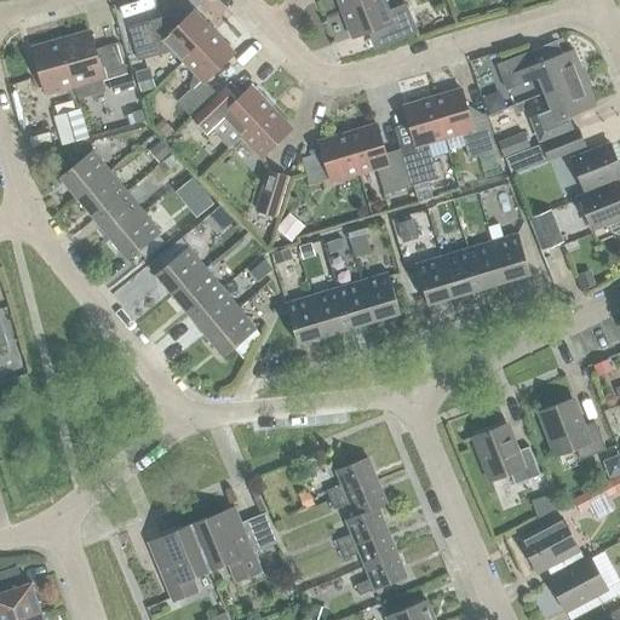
[(336,0),(340,11),(368,0),(336,0)]
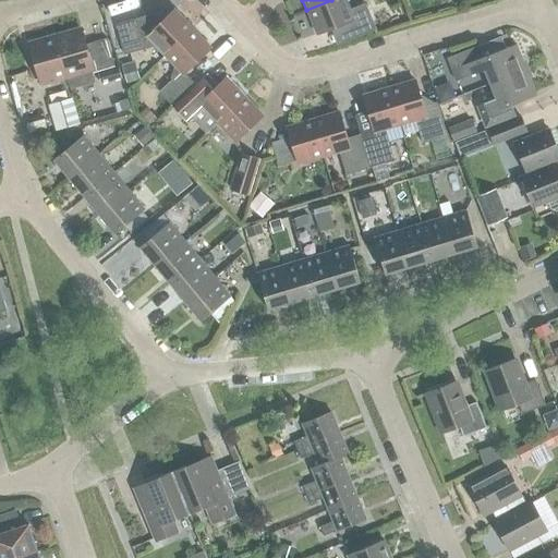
[(344,0),(331,0),(306,10),(316,34),(343,24),(349,39),(374,29),(364,4),(349,10),(344,0)]
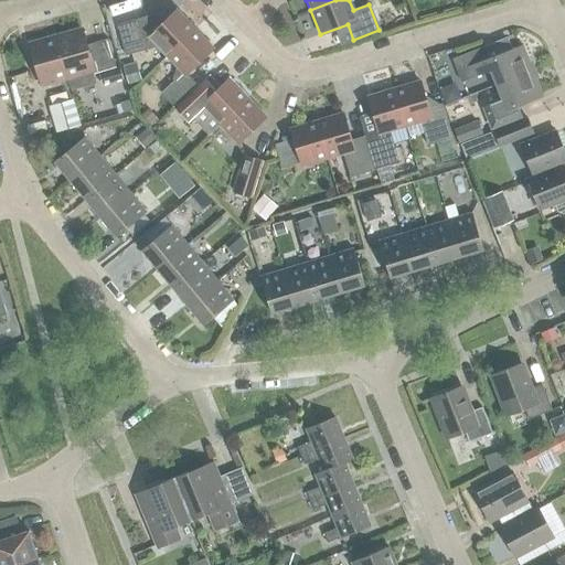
[(156,46),(166,56),(194,29),(177,10),(157,28),(147,17),(117,25),(126,55),(156,46)]
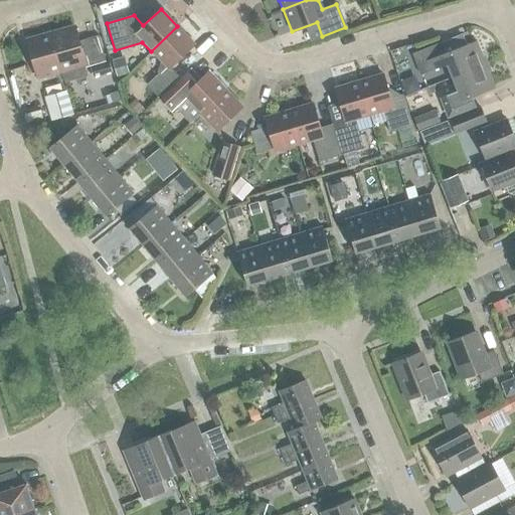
[(80,49),(73,26),(50,33),(60,71),(63,81),(86,74),(83,67),(86,66),(80,49)]
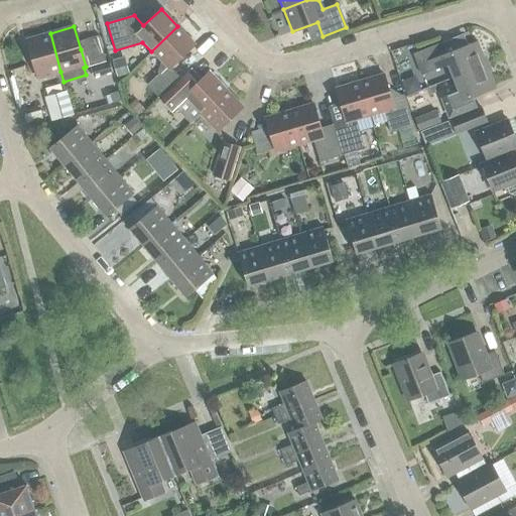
[(147,86),(159,98),(179,79),(169,68),(195,44),(177,26),(151,51),(166,68),(147,86)]
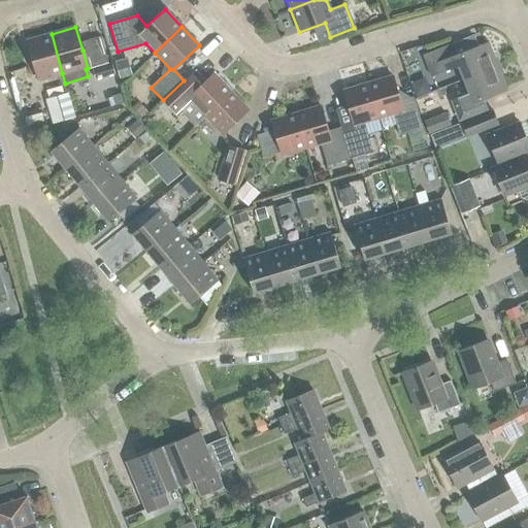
[(62,73),(52,34),(27,41),(38,80),(62,73)]
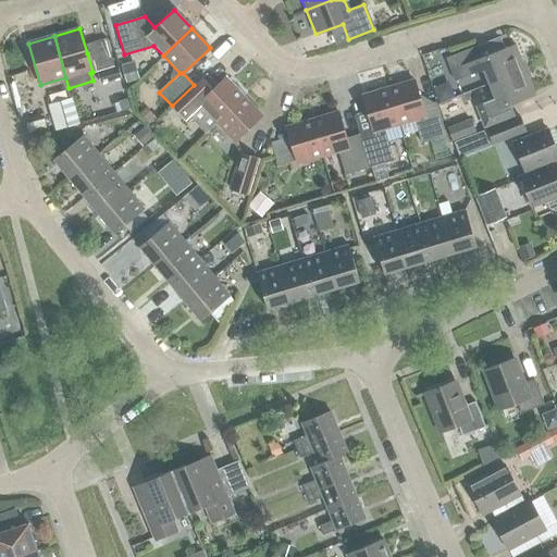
[(113,66),(104,38),(91,41),(94,52),(87,53),(93,72),(113,66)]
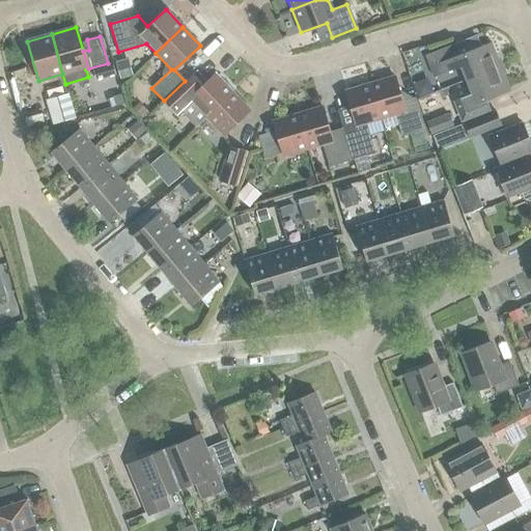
[(460,66),(466,80),(499,67),(490,44),(456,56),(452,46),(424,56),(434,77),(460,66)]
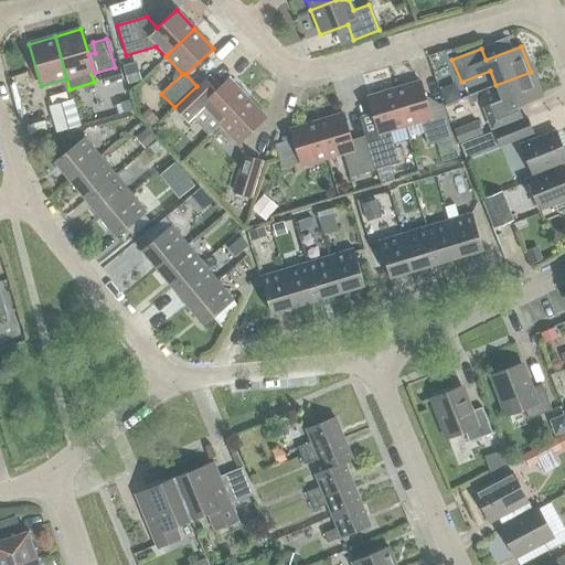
[(140,81),(136,63),(123,67),(128,84),(140,81)]
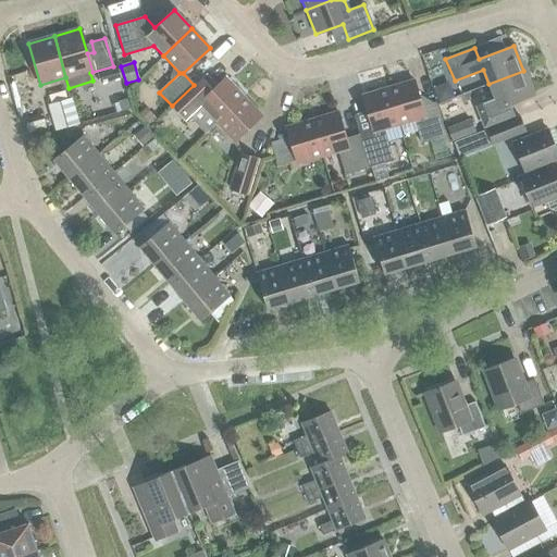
[(118,69),(97,74),(100,85),(121,78),(119,70),(118,69)]
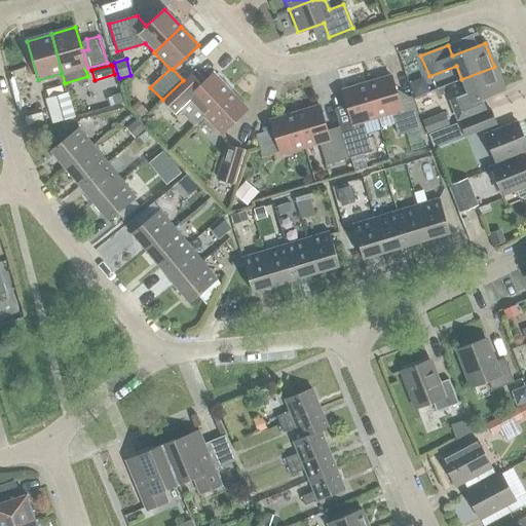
[(457,121),(488,109),(483,98),(503,89),(494,67),(461,79),(466,94),(449,100),(457,121)]
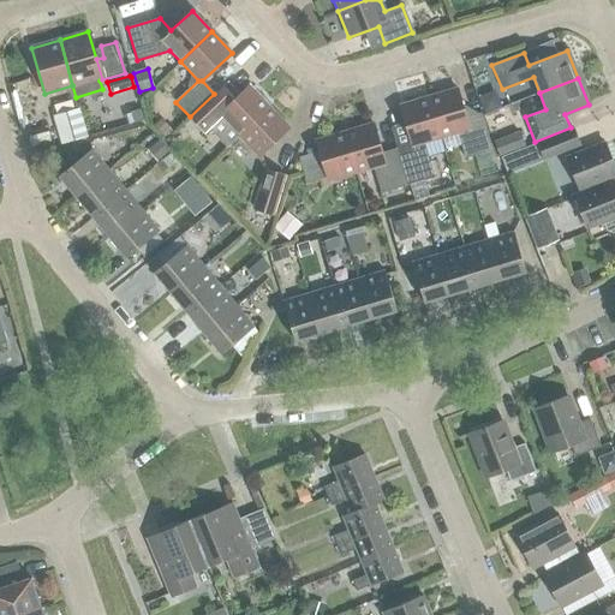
[(226,148),(238,137),(238,136),(269,106),(249,85),(227,107),(214,94),(190,117),(204,132),(208,129),(226,148)]
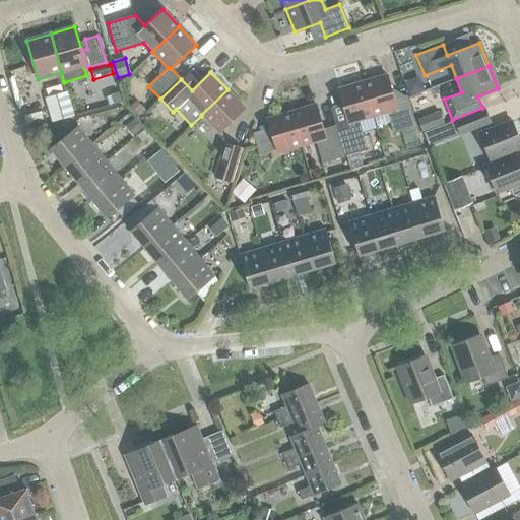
[(386,74),(362,81),(372,117),(386,113),(393,134),(415,127),(406,95),(393,100),(386,74)]
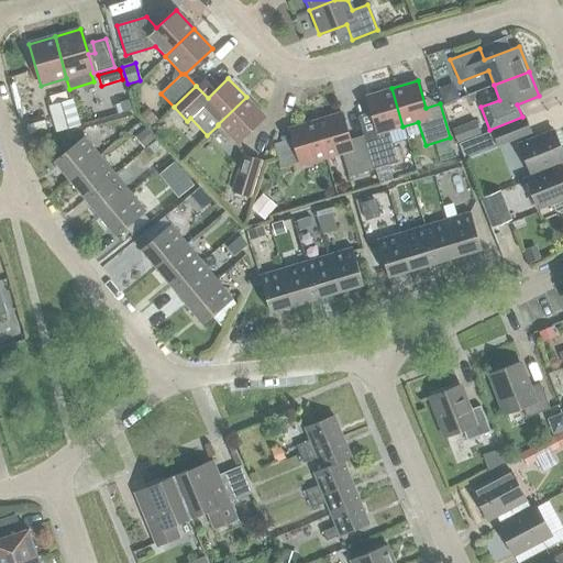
[(357,117),(362,136),(373,169),(396,163),(387,131),(403,127),(392,88),(365,96),(371,113),(357,117)]
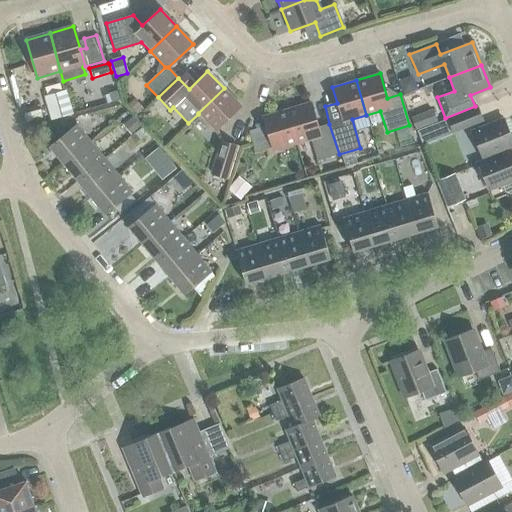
[(198,113),(198,114),(214,131),(240,106),(224,88),(198,113)]
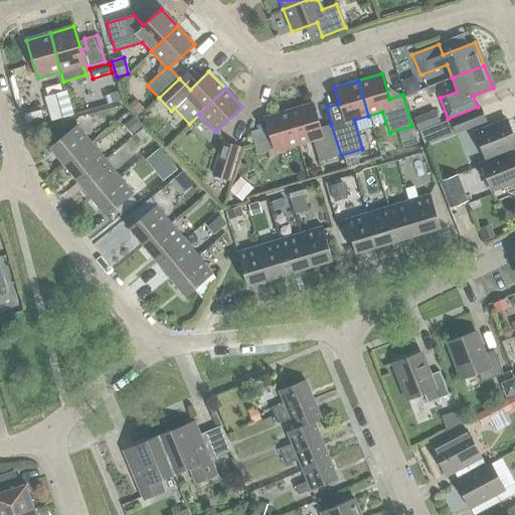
[(72,115),(66,91),(44,97),(50,121),(72,115)]
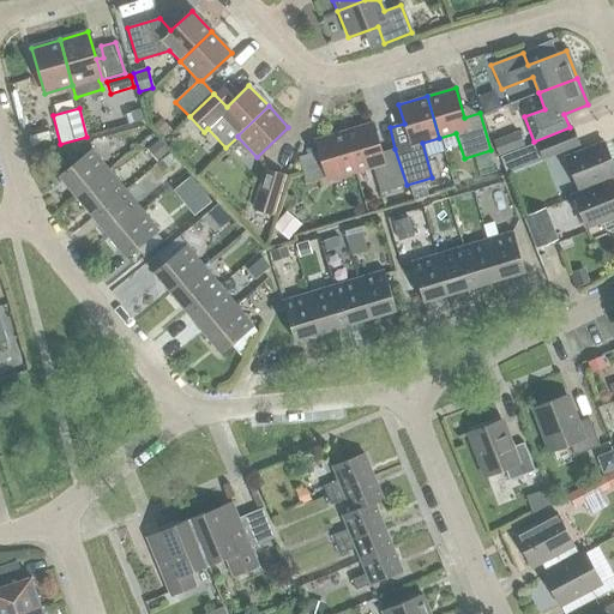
[(170,132),(160,120),(154,126),(164,138),(170,132)]
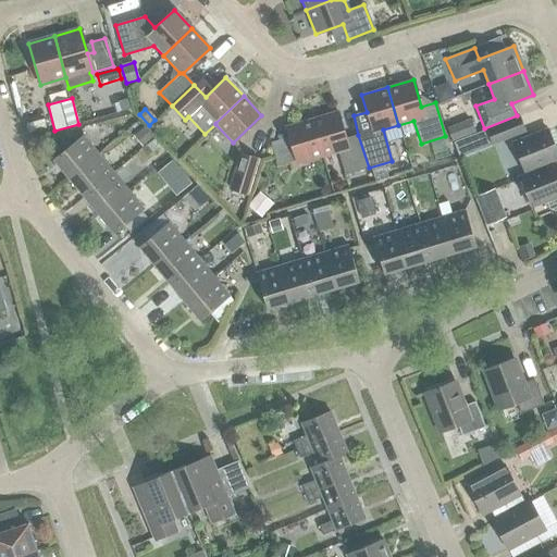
[(311,119),(322,157),(337,152),(345,175),(369,168),(358,135),(345,138),(337,111),(311,119)]
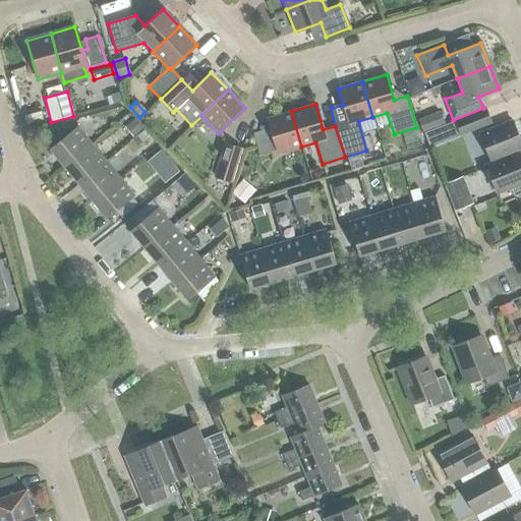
[(454,121),(460,136),(493,124),(486,109),(454,121)]
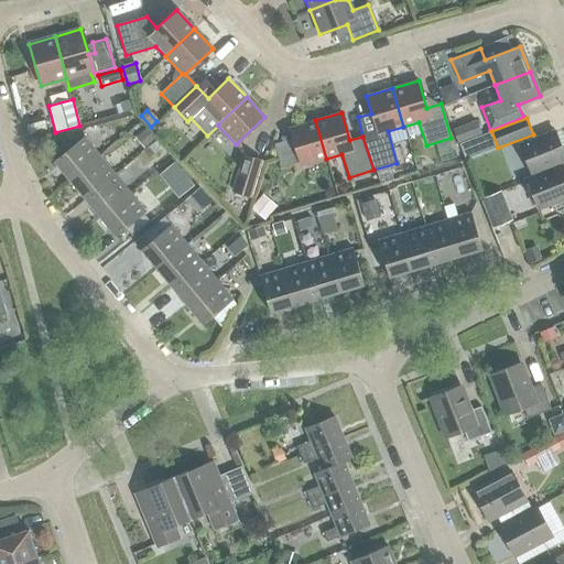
[(301,166),(326,159),(315,120),(290,129),(301,166)]
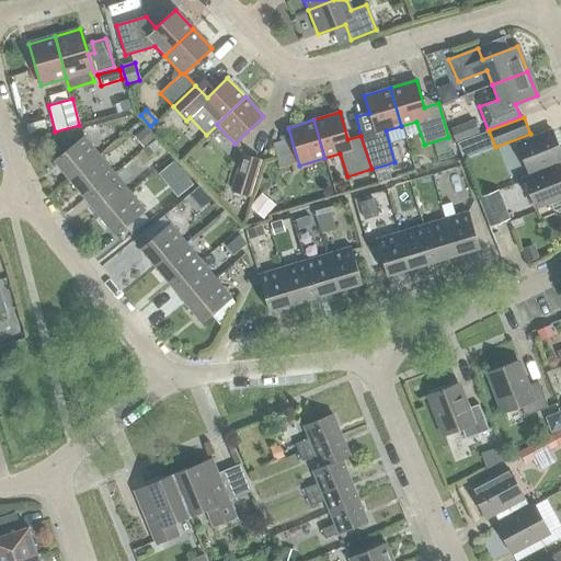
[(473,121),(451,129),(456,141),(478,133),(473,121)]
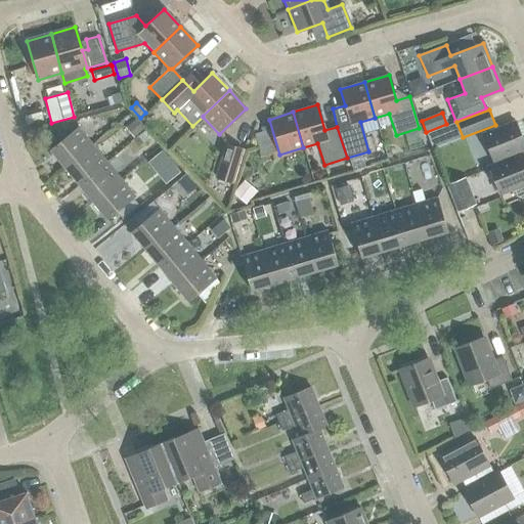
[(129,126),(137,135),(145,129),(137,119),(129,126)]
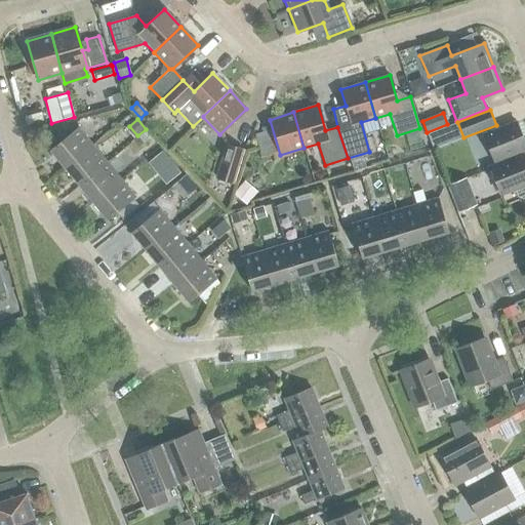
[(483,136),(495,166),(509,161),(507,156),(521,150),(524,148),(524,145),(516,123),(483,136)]
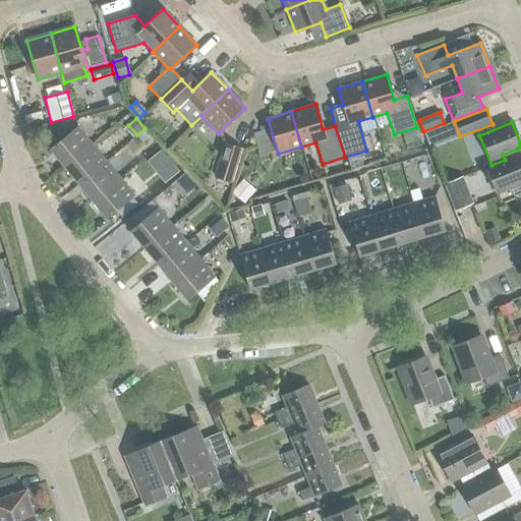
[(92,143),(77,126),(49,150),(63,167),(92,143)]
